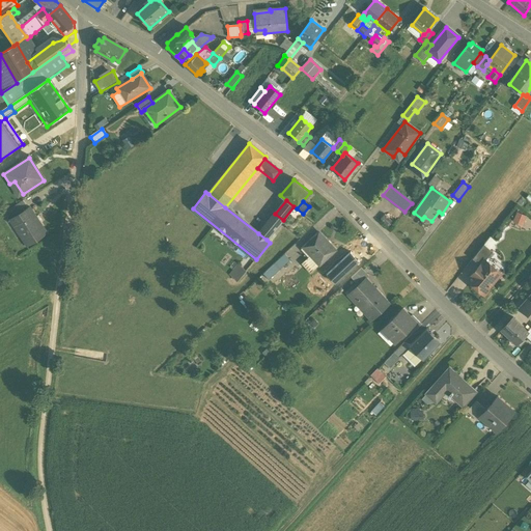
[(22,202),(6,213),(11,221),(27,211),(22,202)]
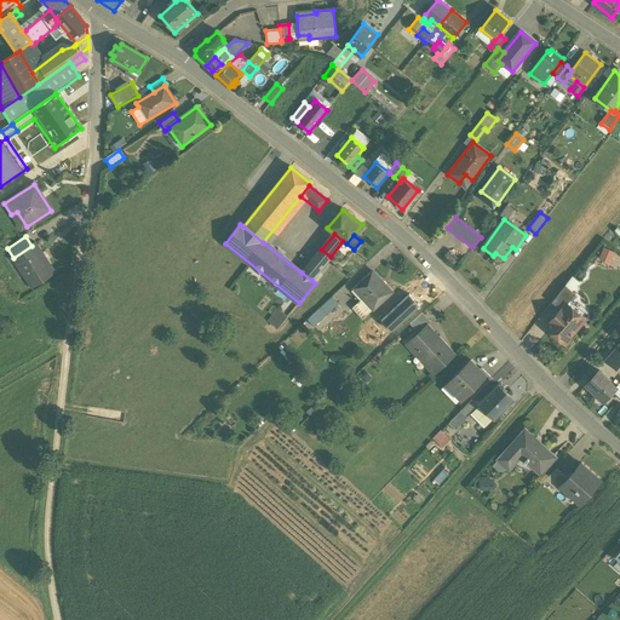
[(13,258),(11,259),(30,288),(53,274),(46,264),(44,265),(39,258),(41,256),(34,245),(32,246),(13,258)]
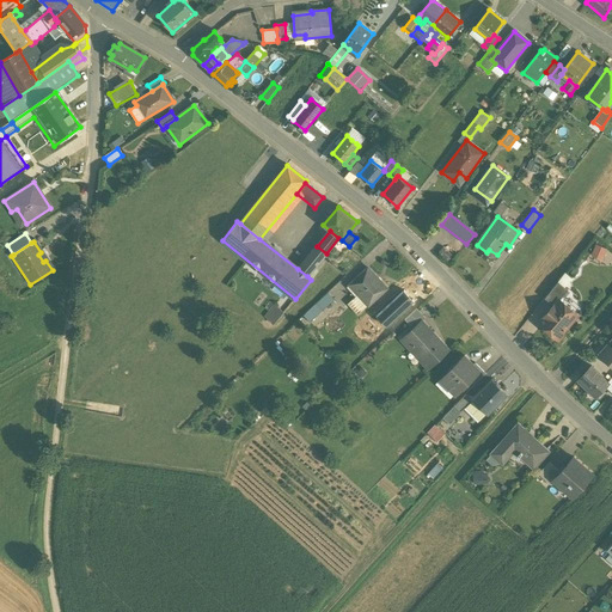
[(605,261),(610,249),(599,245),(594,257),(605,261)]
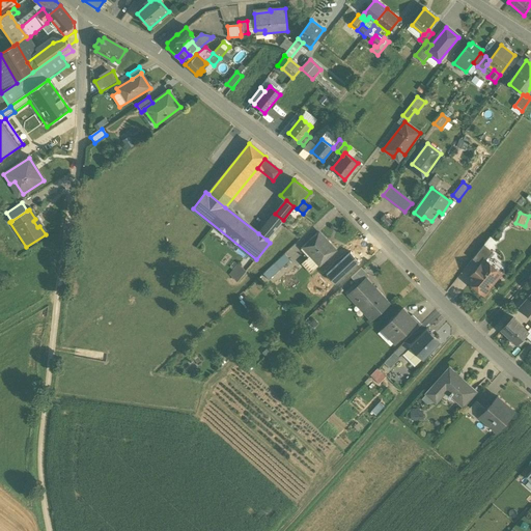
[(275,214),(258,233),(267,240),(273,232),(283,220),(275,214)]
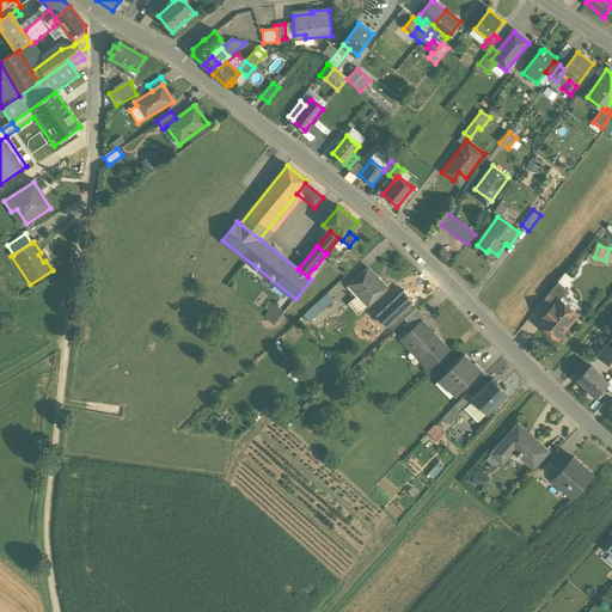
[(314,268),(307,276),(311,280),(319,271),(314,268)]
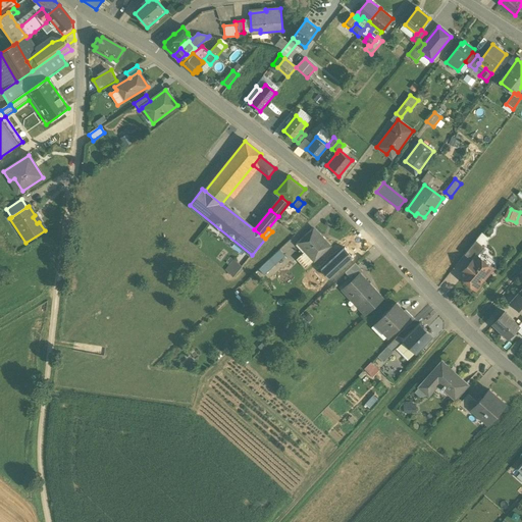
[(314,228),(298,244),(305,251),(314,260),(329,246),(314,228)]
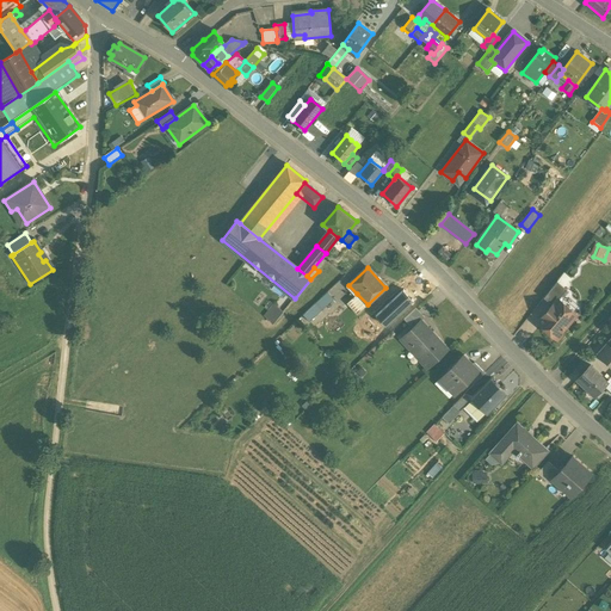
[(557,281),(544,298),(553,306),(559,300),(560,300),(568,290),(557,281)]
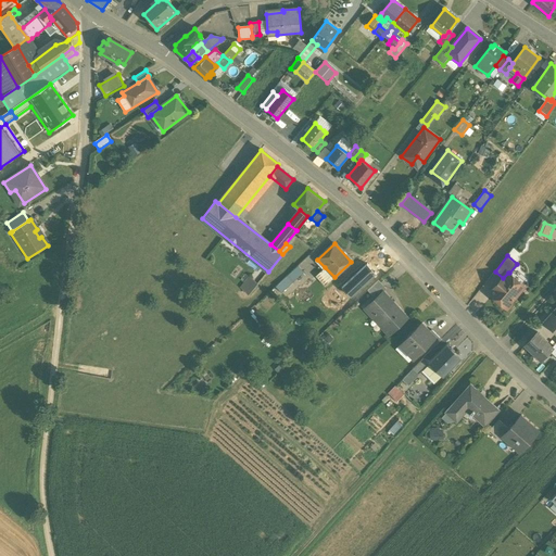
[(367,281),(376,274),(367,265),(342,288),(351,297),(367,281)]
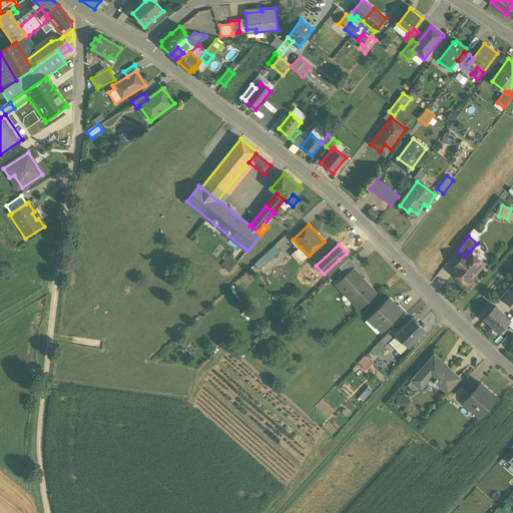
[(275,245),(254,265),(260,271),(281,251),(275,245)]
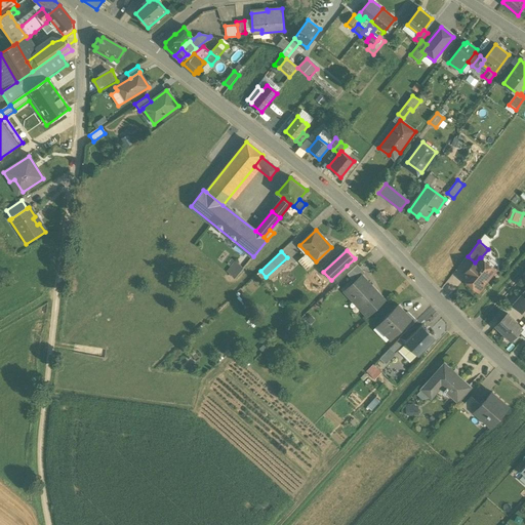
[(307,252),(298,260),(307,271),(316,261),(307,252)]
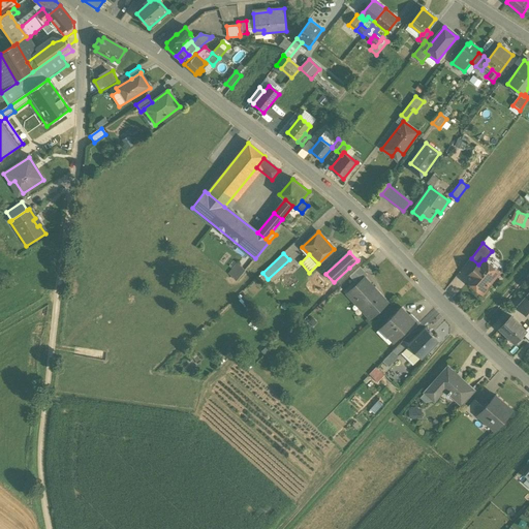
[(358,260),(349,268),(354,272),(360,267),(368,259),(364,254),(358,260)]
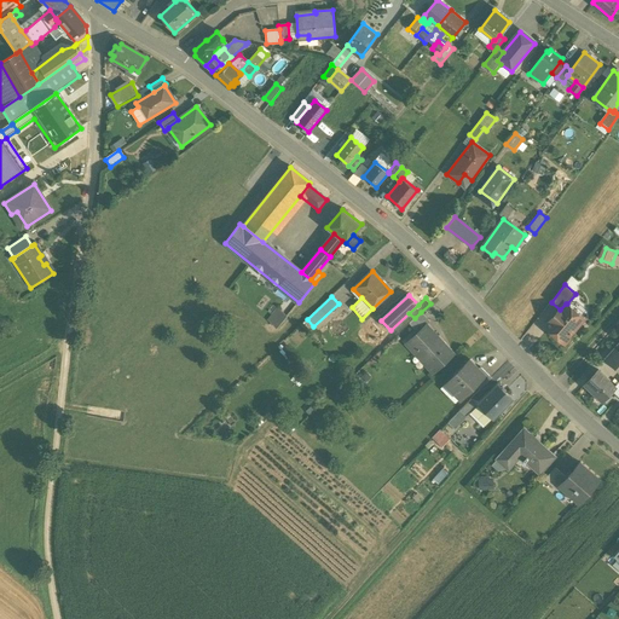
[(567,304),(566,304),(560,310),(545,327),(557,336),(557,340),(561,343),(566,343),(570,340),(570,336),(584,319),(567,304)]
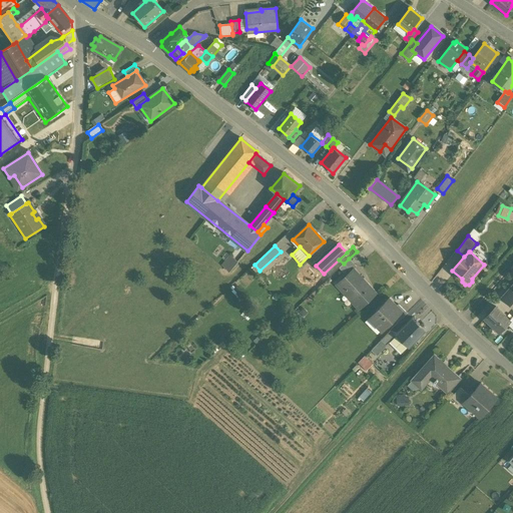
[(230,257),(222,267),(228,273),(237,263),(230,257)]
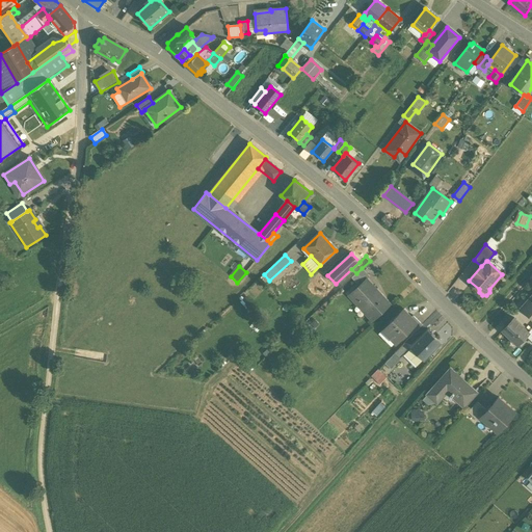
[(356,273),(352,278),(360,287),(366,281),(370,277),(362,268),(356,273)]
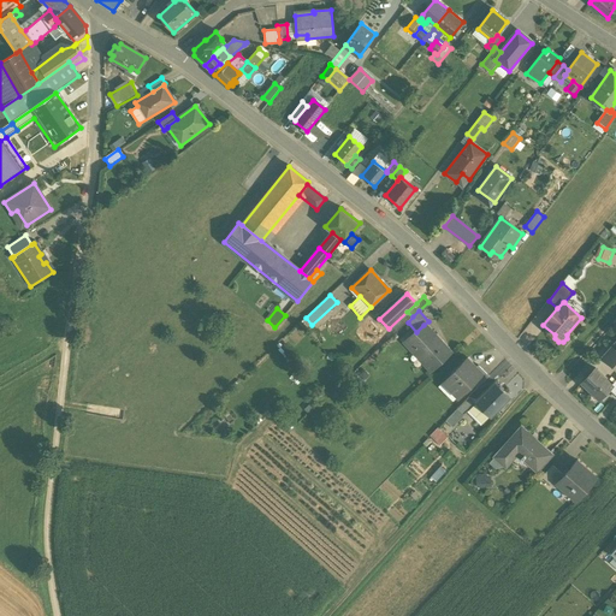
[(416,332),(404,343),(413,351),(415,349),(425,359),(422,360),(431,368),(439,360),(442,362),(451,353),(436,335),(434,336),(424,325),(416,332)]
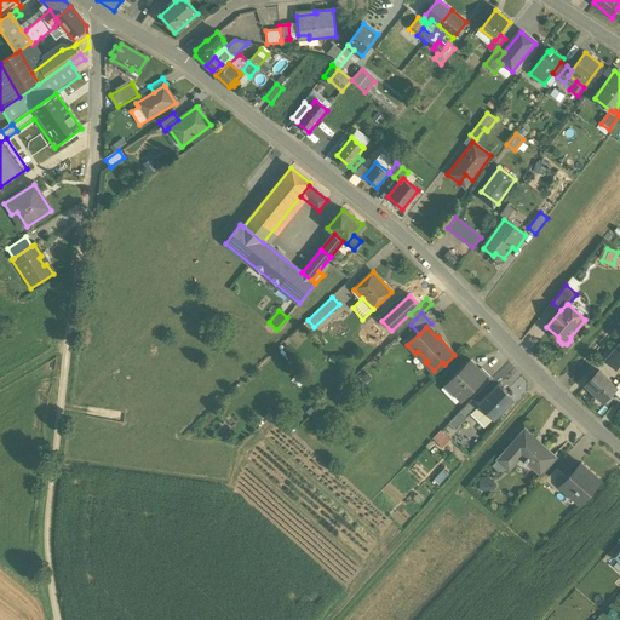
[(619,345),(609,359),(608,357),(608,359),(619,368),(619,345)]
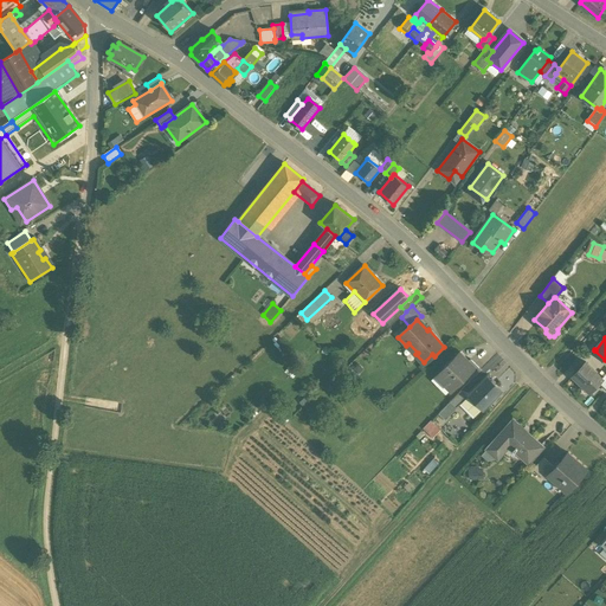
[(459,352),(437,375),(451,391),(464,378),(465,376),(464,376),(466,374),(462,369),(471,361),(470,360),(469,361),(459,352)]
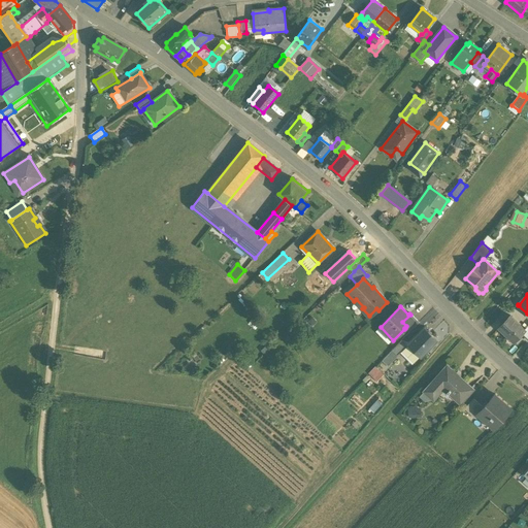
[(410,315),(402,322),(406,326),(404,328),(405,328),(404,329),(408,333),(419,323),(410,315)]
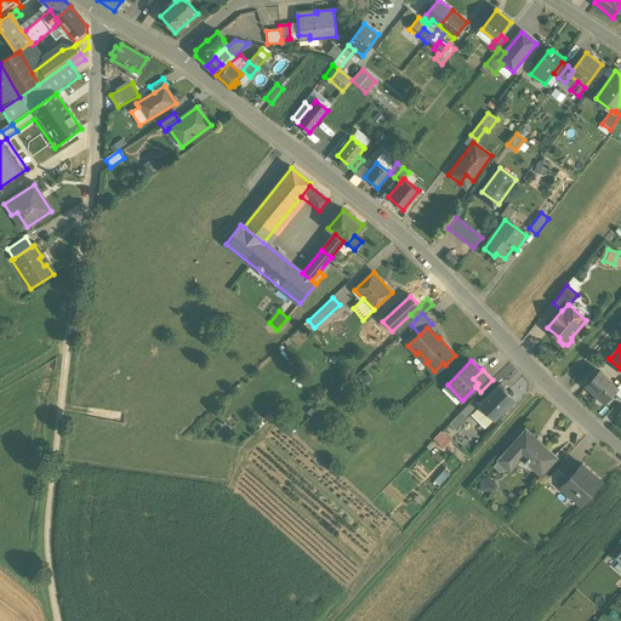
[(616,387),(599,371),(586,385),(587,386),(587,385),(596,393),(604,402),(616,387)]
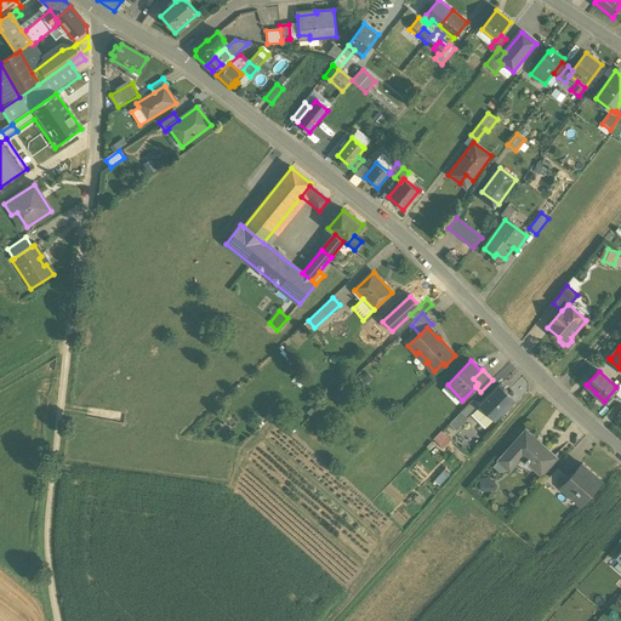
[(499,386),(480,404),(495,419),(513,400),(499,386)]
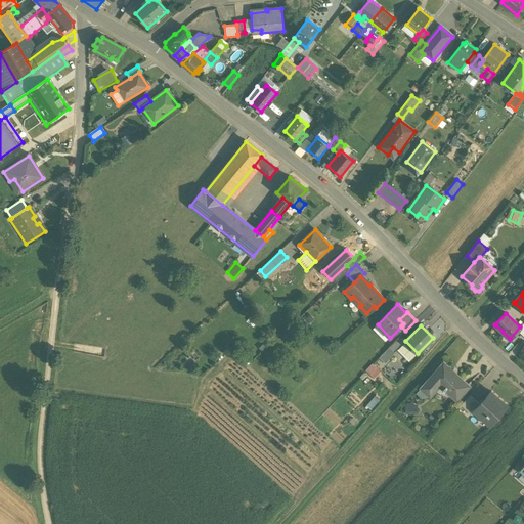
[(398,338),(389,347),(395,352),(399,349),(404,344),(403,343),(398,338)]
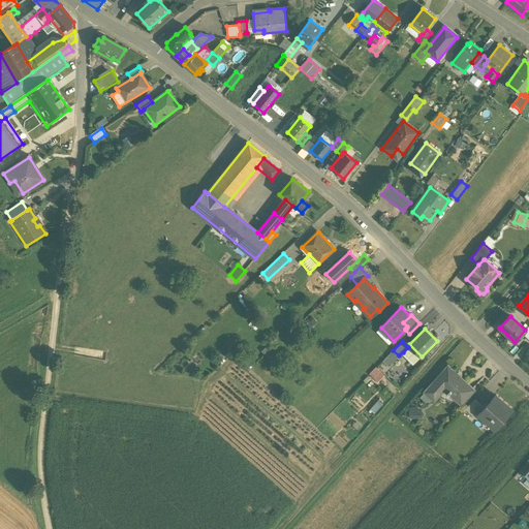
[(422,356),(409,344),(407,346),(408,347),(403,352),(414,364),(422,356)]
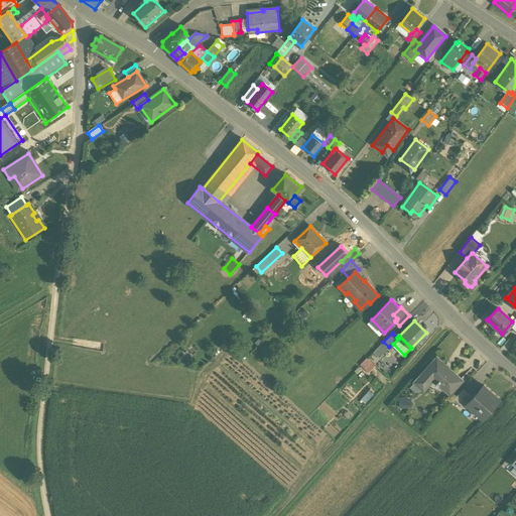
[(436,358),(414,382),(423,390),(432,380),(436,383),(435,384),(436,385),(437,384),(449,394),(462,380),(436,358)]
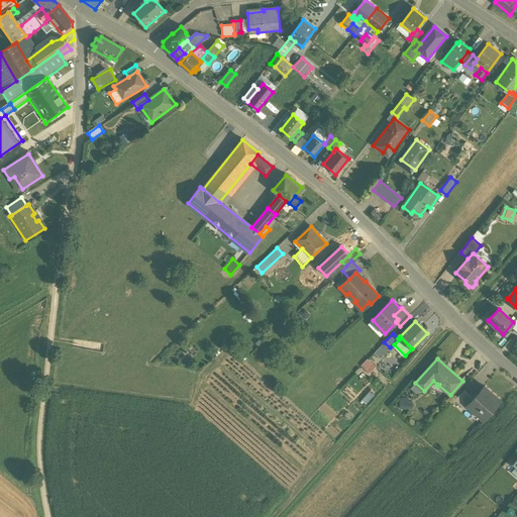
[(369,359),(363,366),(371,374),(378,367),(369,359)]
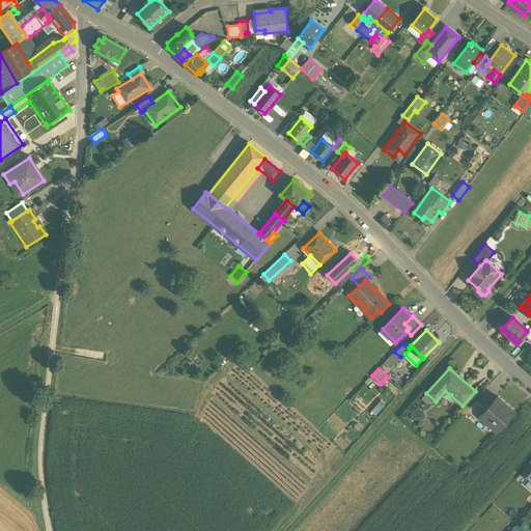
[(485,409),(480,415),(480,416),(488,423),(491,422),(498,429),(513,412),(497,396),(485,409)]
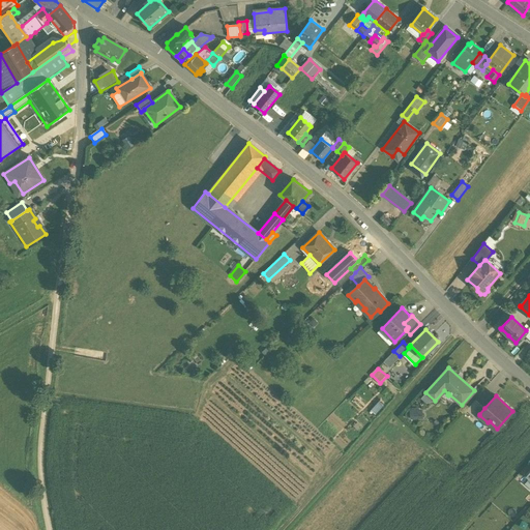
[(475,400),(466,410),(476,419),(479,415),(479,414),(484,408),(475,400)]
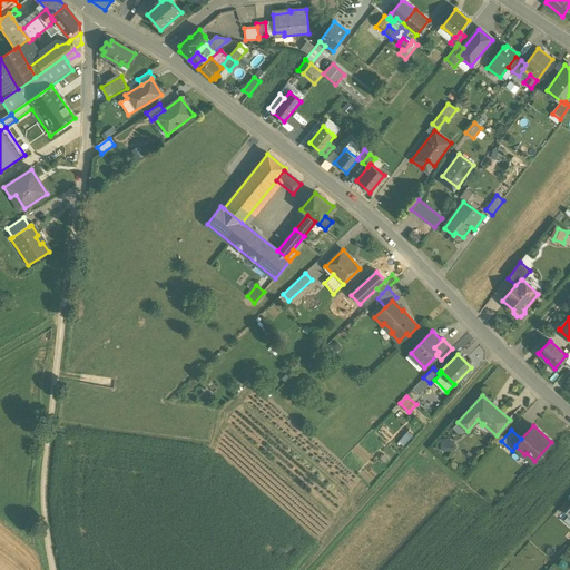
[(459,441),(444,440),(443,450),(457,451),(459,441)]
